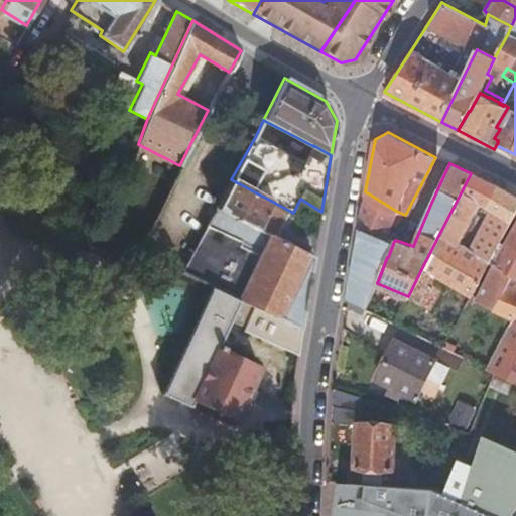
[(515,209),(515,196),(471,173),(422,267),(472,293),(489,260),(470,250),(468,249),(469,248),(469,247),(469,246),(468,245),(467,244),(466,243),(464,244),(463,244),(463,246),(459,243),(478,205),(491,211),(509,221),(515,209)]
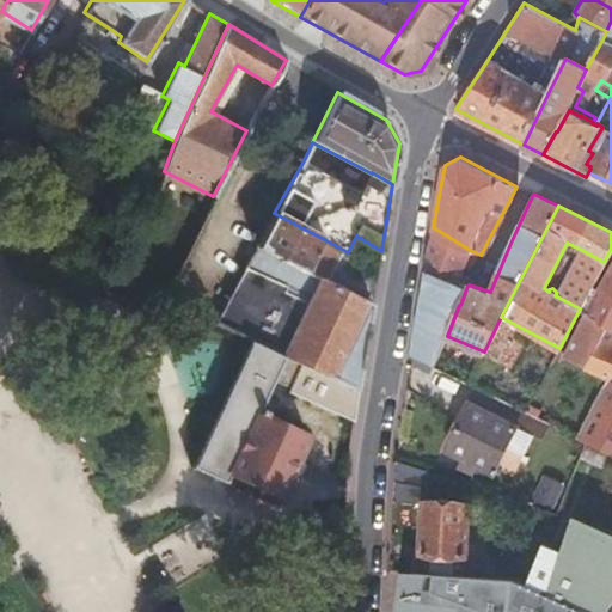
[(322,238),(274,213),(256,246),(289,262),(306,270),(307,271),(319,246),(318,245),(322,238)]
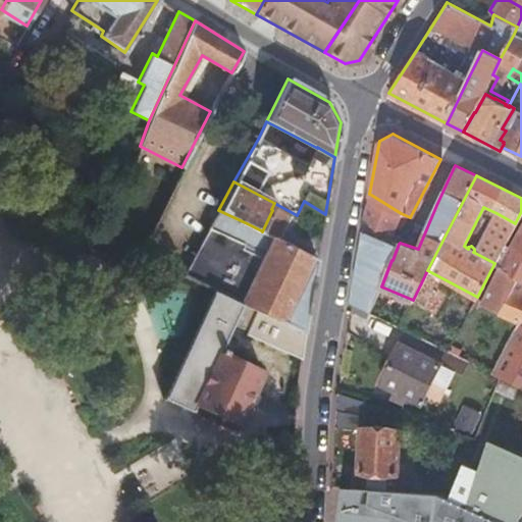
[(390,240),(401,213),(371,195),(362,226),(365,227),(390,240)]
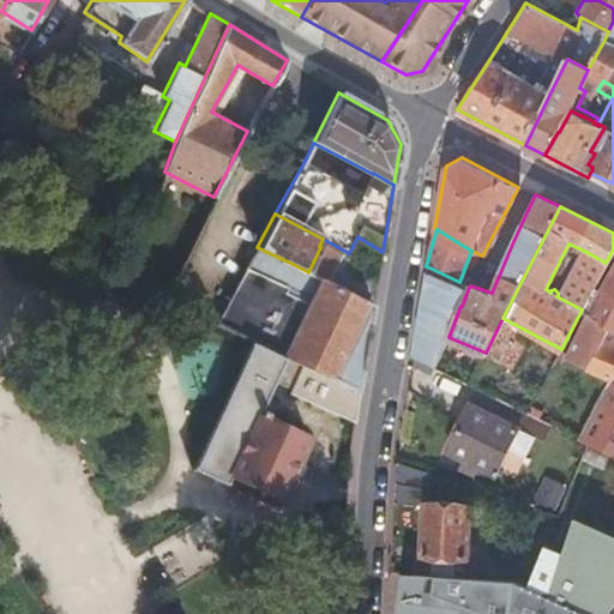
[(290,263),(257,247),(215,323),(251,339),(305,363),(359,389),(366,348),(373,305),(308,272),(307,271),(301,283),(290,278),(288,284),(275,277),(280,268),(287,271),(290,263)]
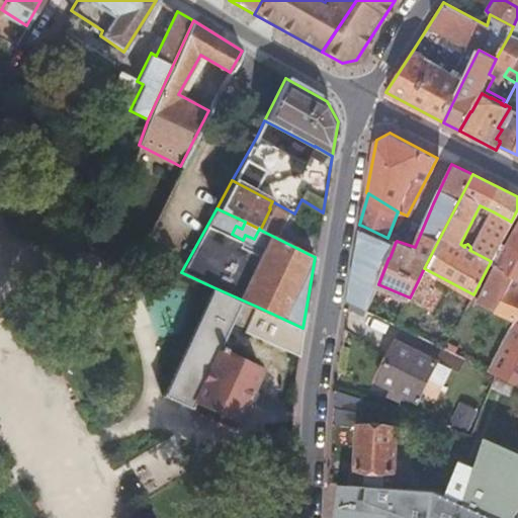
[(491,261),(511,222),(493,211),(471,251),(491,261)]
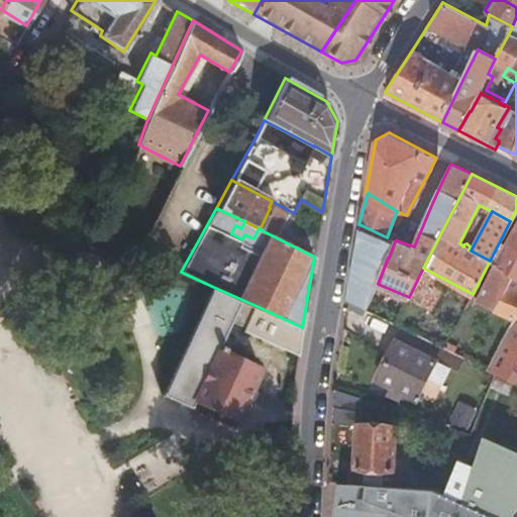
[(516,223),(478,301),(495,310),(496,309),(514,276),(516,277),(516,223)]
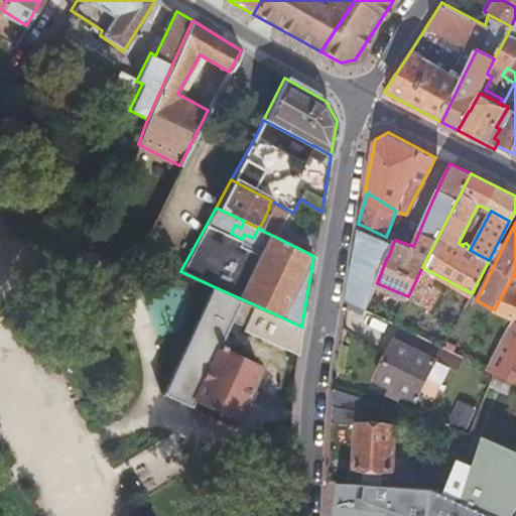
[(386,237),(361,225),(355,263),(349,300),(366,309),(377,283),(387,257),(388,257),(394,241),(386,237)]
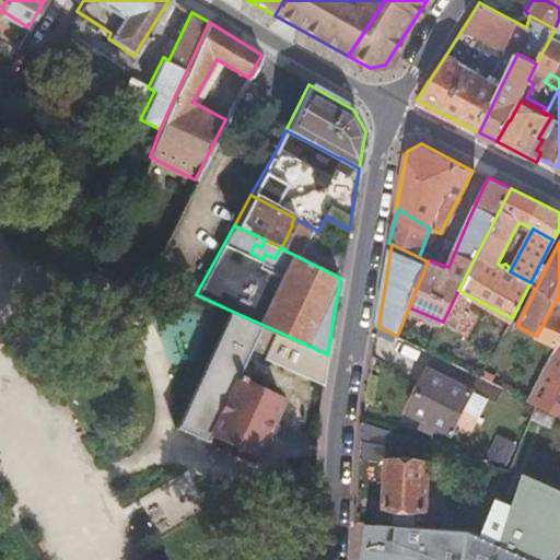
[(559,300),(557,299),(537,335),(559,346),(559,342),(559,300)]
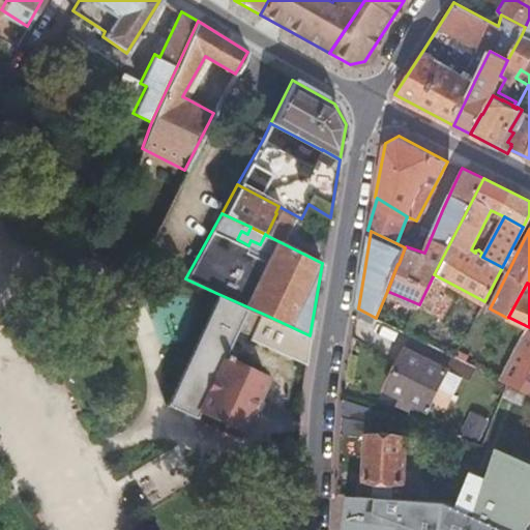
[(197,417),(201,409),(224,357),(226,353),(237,327),(254,335),(263,314),(216,293),(214,297),(215,298),(172,400),(170,400),(168,403),(169,404),(164,415),(171,418),(178,422),(183,411),(197,417)]
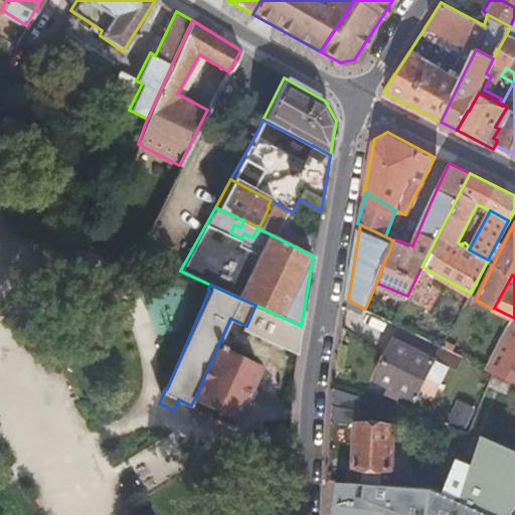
[(301,326),(255,305),(246,326),(245,329),(297,352),(301,326)]
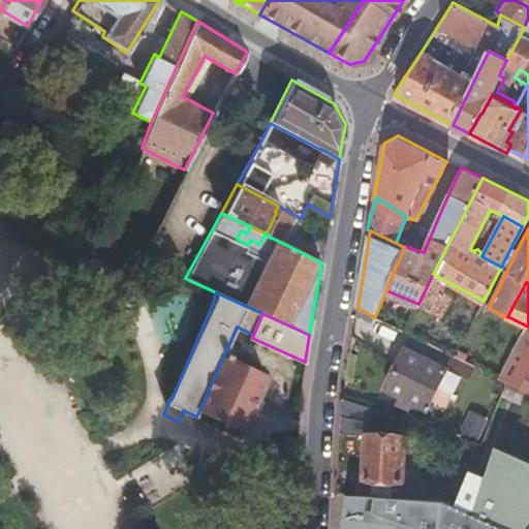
[(528,331),(526,330),(500,378),(528,393),(528,331)]
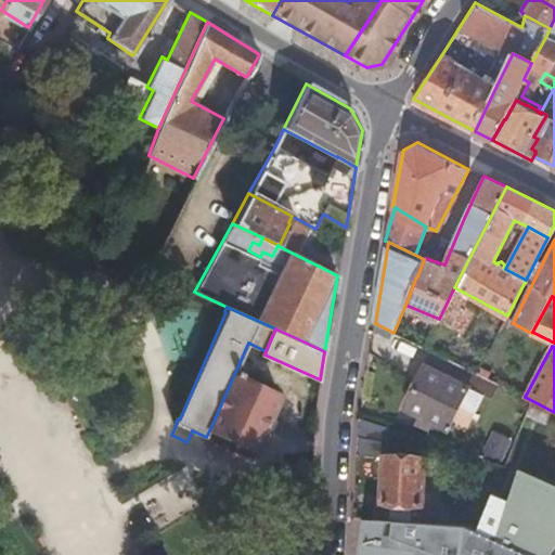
[(431,350),(404,410),(449,430),(475,372),(431,350)]
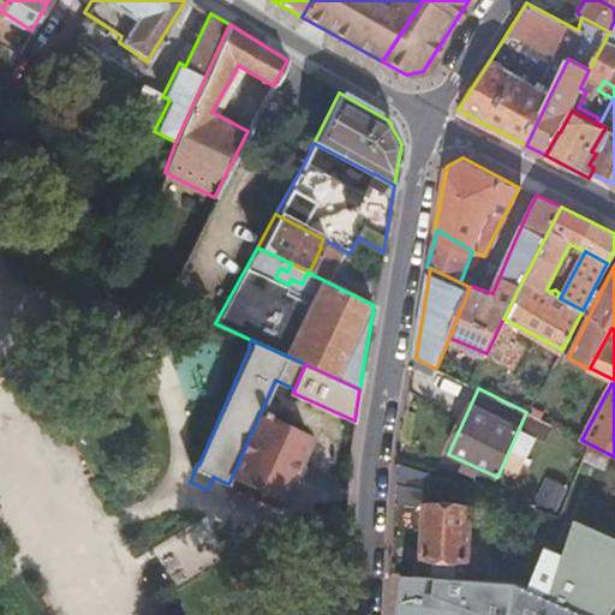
[(266,417),(260,415),(233,475),(280,497),(293,470),(309,437),(266,417)]
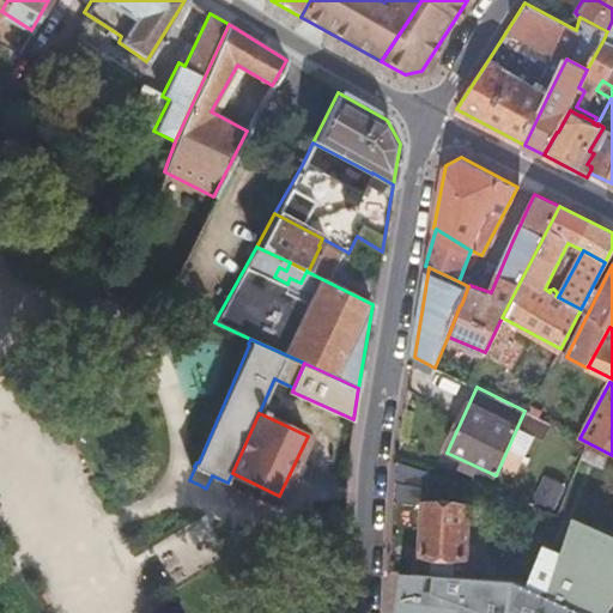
[(425,503),(430,503),(432,473),(396,461),(394,504),(425,505),(425,503)]
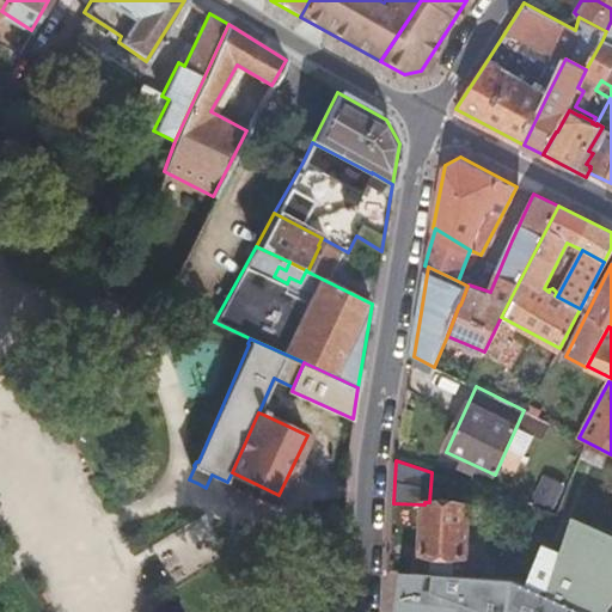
[(423,573),(473,576),(475,555),(466,555),(469,505),(429,502),(424,502),(424,505),(422,552),(426,552),(423,573)]
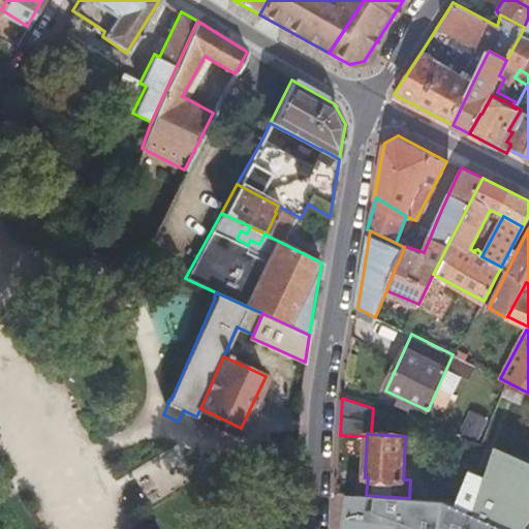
[(366,495),(366,504),(350,503),(347,528),(528,528),(528,468),(503,458),(500,462),(491,458),(484,477),(469,471),(454,507),(436,499),(409,498),(366,495)]
